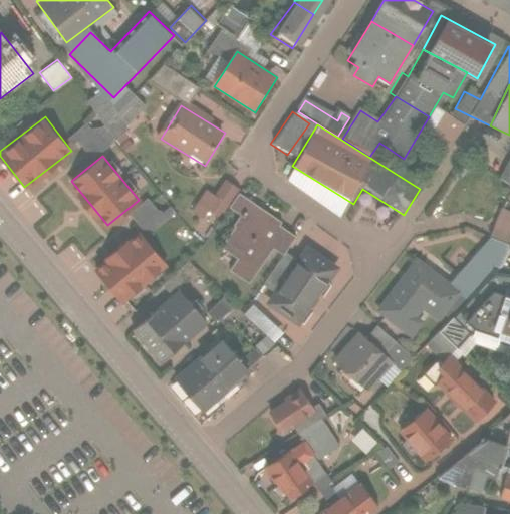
[(509,156),(497,183),(509,189),(509,156)]
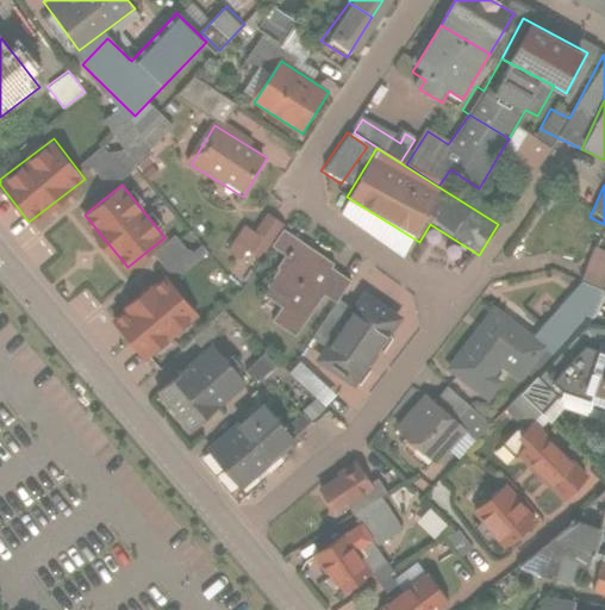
[(254,229),(242,223),(225,251),(253,267),(280,219),(264,211),(254,229)]
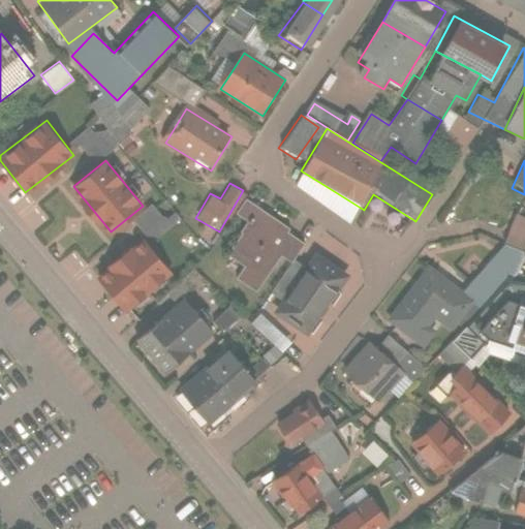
[(178,219),(173,212),(163,218),(152,201),(132,215),(149,239),(178,219)]
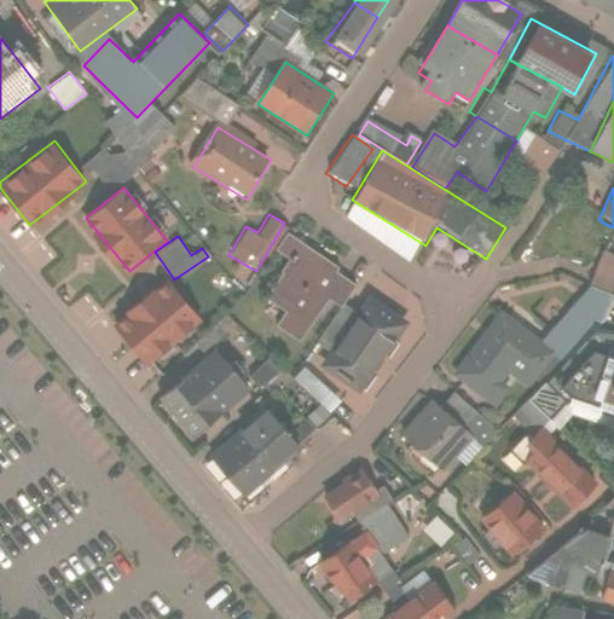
[(354,281),(296,239),(255,296),(313,337),(354,281)]
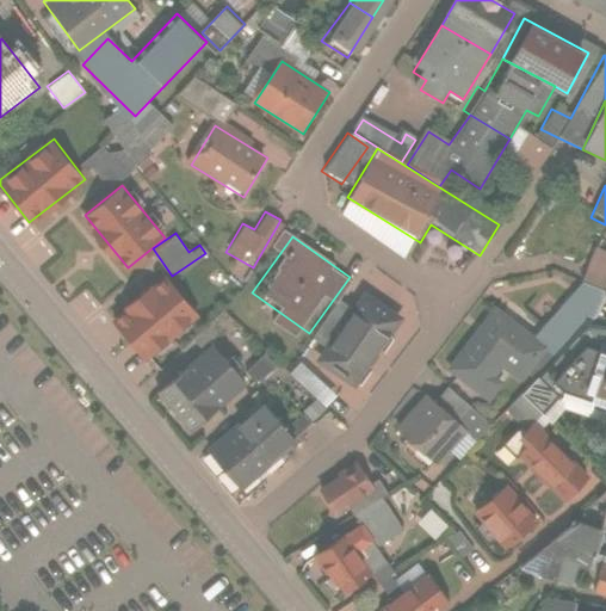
[(169,278),(115,322),(144,358),(198,314),(169,278)]
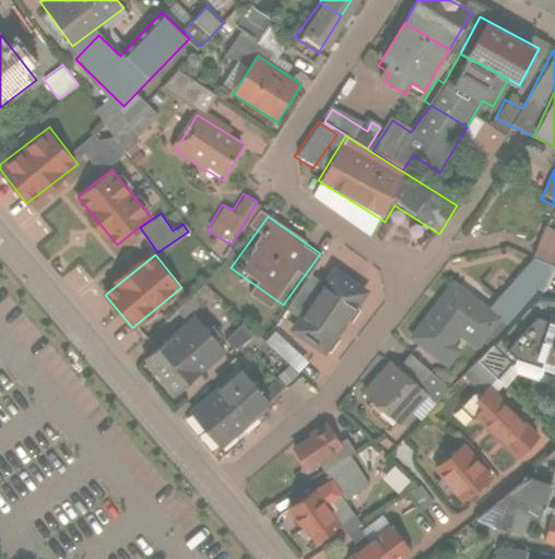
[(456,277),(409,330),(463,380),(554,281),(554,275),(536,259),(489,309),(456,277)]
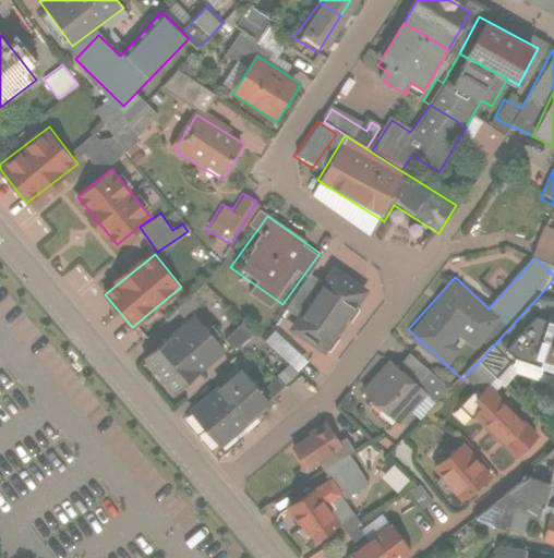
[(371,293),(332,265),(288,326),(327,354),(371,293)]
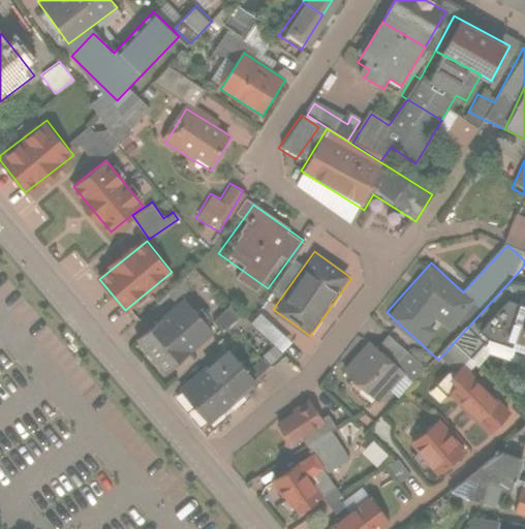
[(524,350),(524,299),(515,296),(499,343),(524,350)]
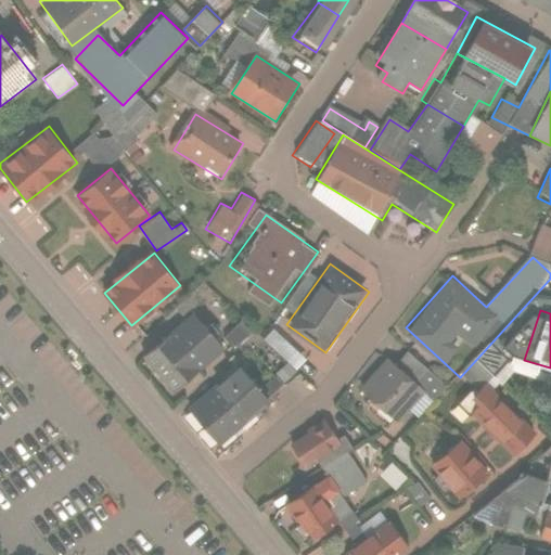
[(194,311),(138,359),(173,401),(230,353),(194,311)]
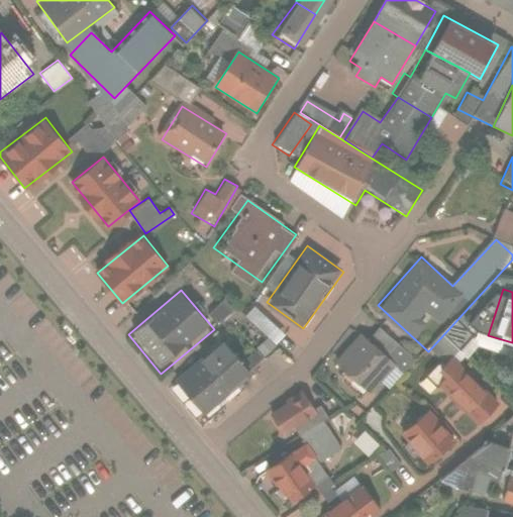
[(210,312),(218,319),(228,307),(220,300),(210,312)]
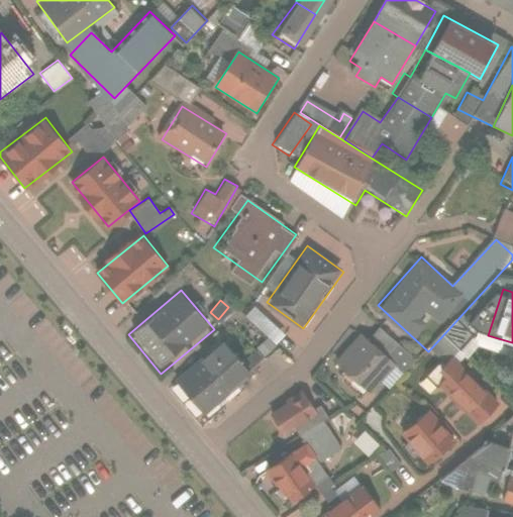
[(265,353),(284,332),(252,304),(243,314),(267,335),(257,346),(265,353)]
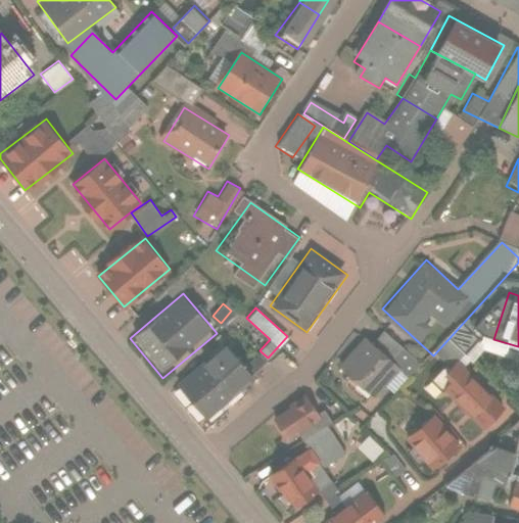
[(402,369),(370,338),(339,369),(372,399),(402,369)]
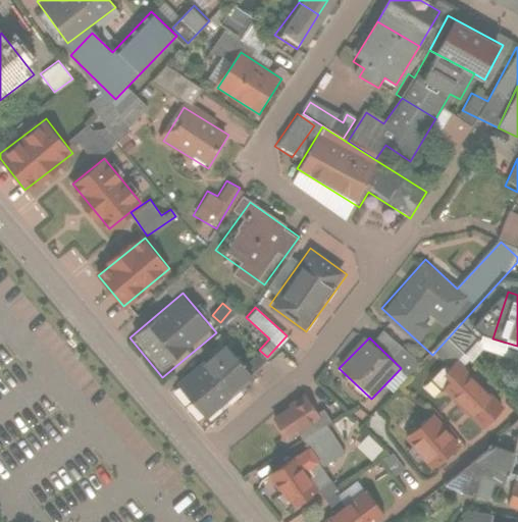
[(226,346),(177,386),(206,420),(225,404),(255,379),(226,346)]
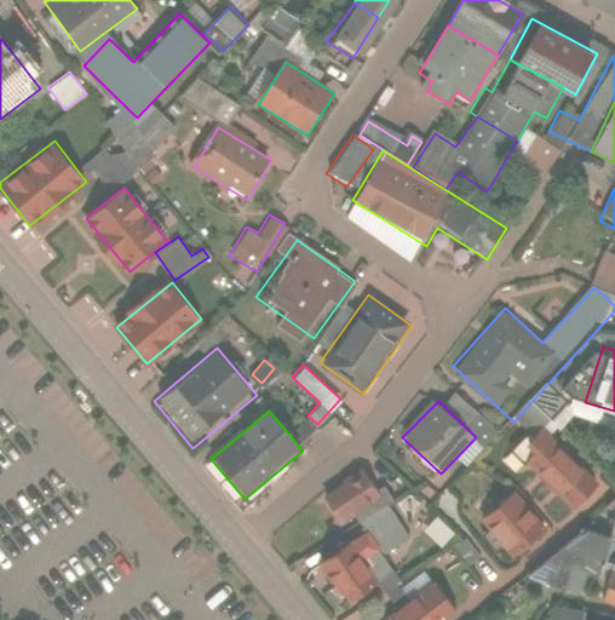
[(523,442),(494,471),(551,527),(580,499),(523,442)]
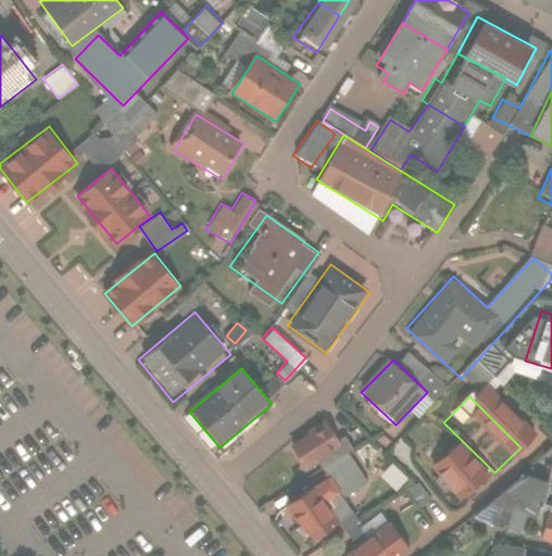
[(324,419),(290,444),(306,466),(340,440),(324,419)]
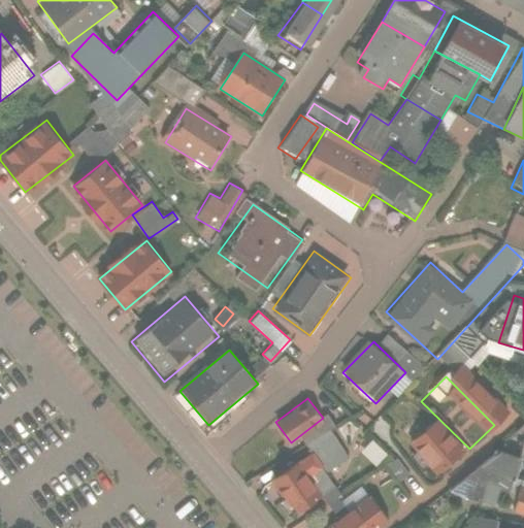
[(395,449),(424,484),(454,459),(425,424),(395,449)]
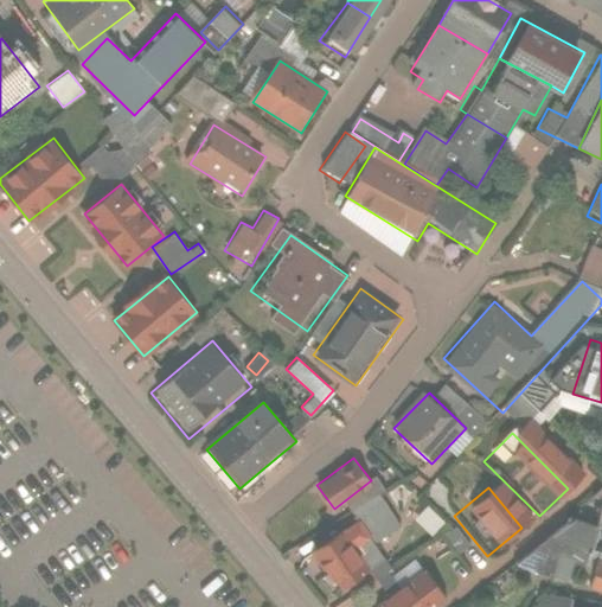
[(601,548),(601,506),(595,506),(588,547),(601,548)]
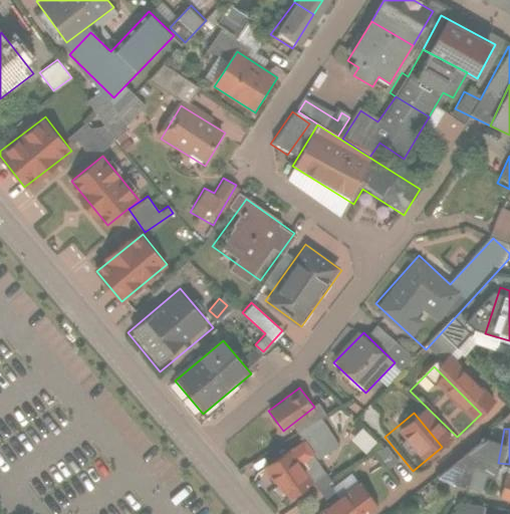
[(302,440),(260,472),(283,501),(313,478),(300,462),(312,453),(302,440)]
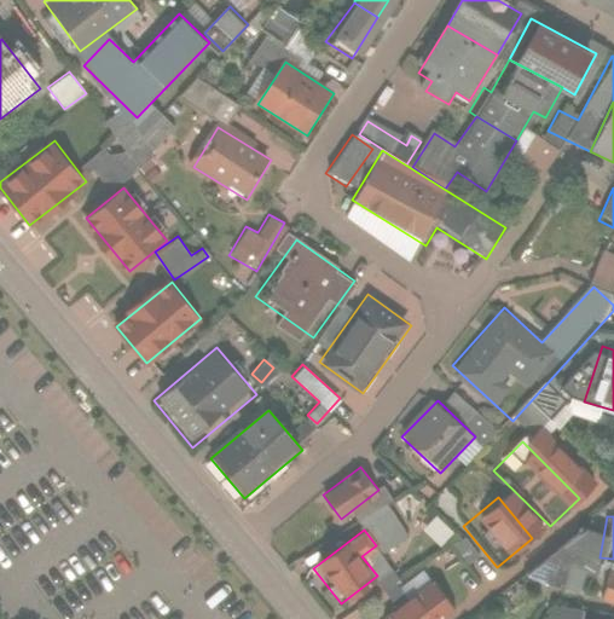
[(613,572),(609,572),(602,600),(613,601),(613,572)]
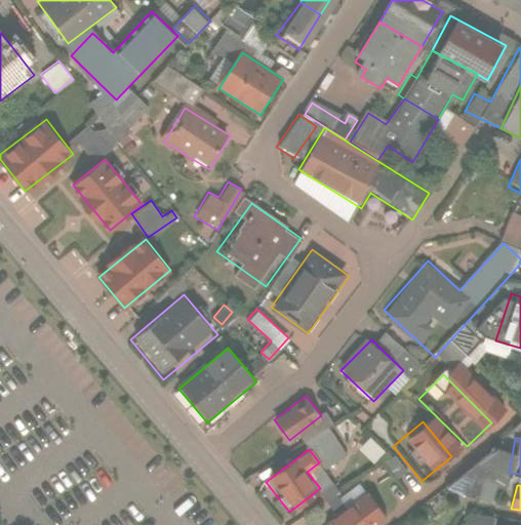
[(365,492),(318,524),(383,524),(387,523),(365,492)]
